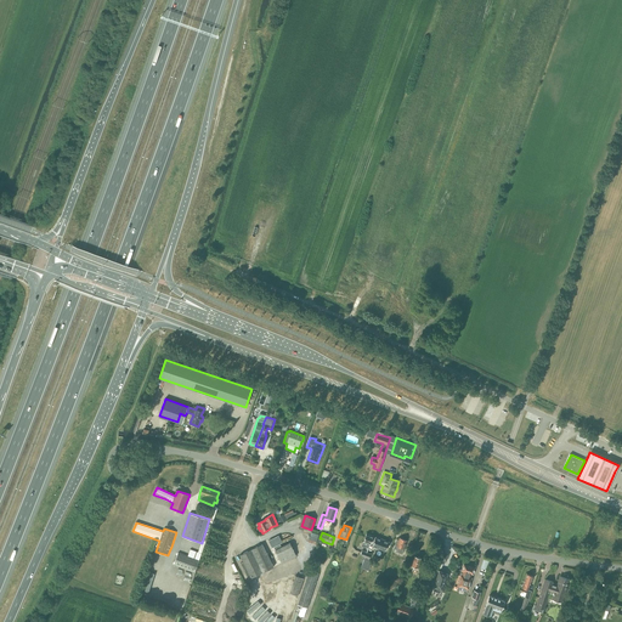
[(366,547),(368,548),(369,544),(373,536),(367,533),(363,542),(361,546),(365,547),(366,547)]
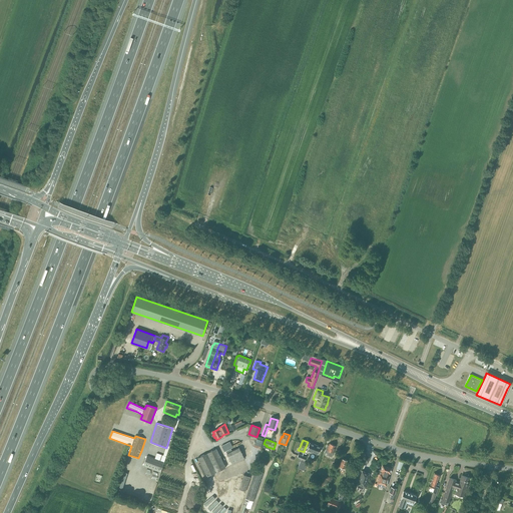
[(224,452),(225,451),(227,453),(232,465),(244,459),(239,447),(232,451),(230,449),(232,448),(229,442),(221,446),(224,452)]
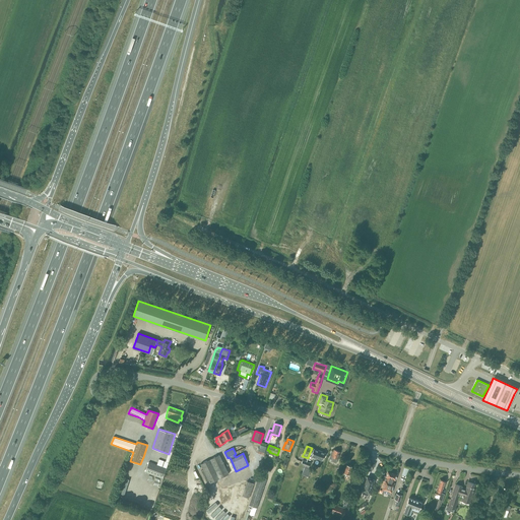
[(325,453),(314,449),(311,456),(323,460),(325,453)]
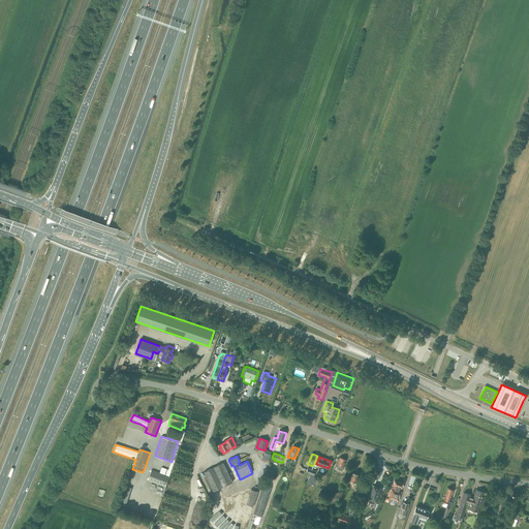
[(335,467),(337,467),(337,469),(342,471),(346,460),(340,458),(339,460),(338,459),(335,467)]
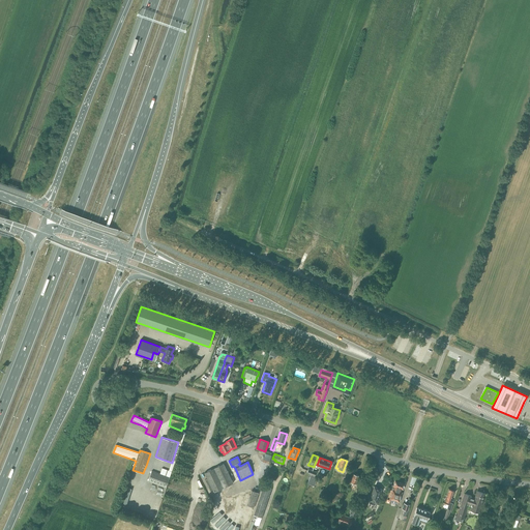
[(204,473),(207,478),(205,480),(212,494),(233,483),(224,464),(204,473)]
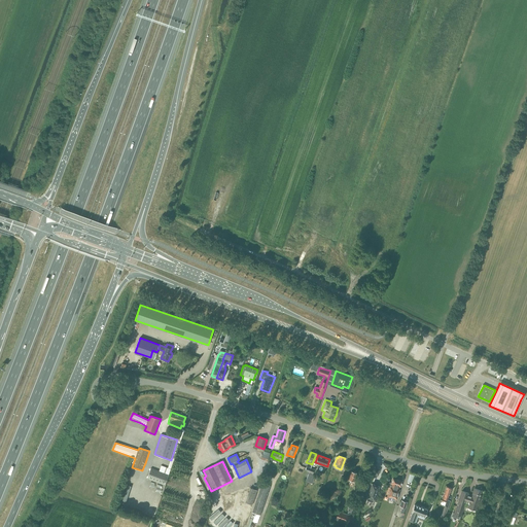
[(160,471),(151,468),(147,479),(165,485),(169,475),(171,468),(162,465),(160,471)]
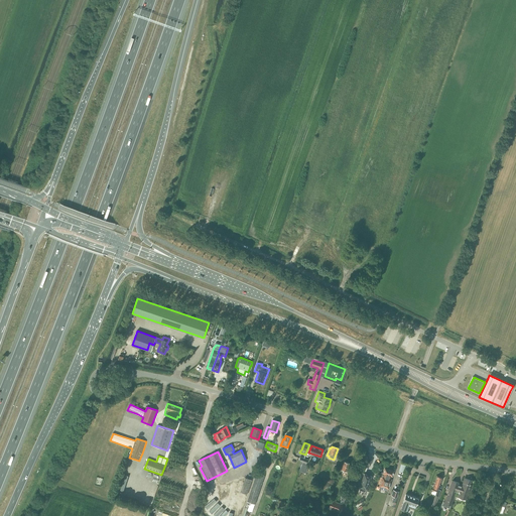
[(341,469),(344,470),(343,474),(347,475),(348,472),(350,471),(351,469),(350,468),(349,467),(350,464),(347,462),(347,461),(345,460),(341,469)]
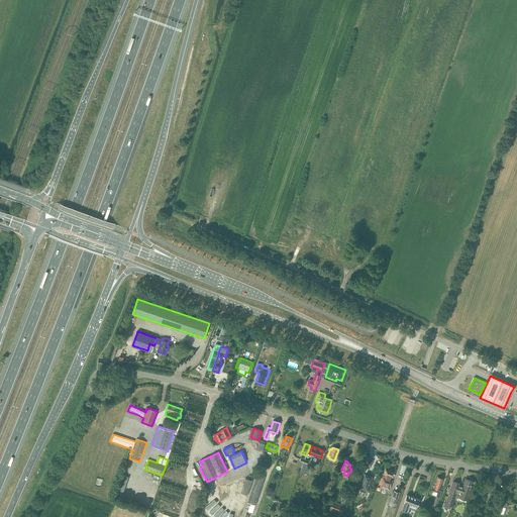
[(306,474),(307,475),(309,468),(307,467),(303,464),(301,471),(300,472),(306,474)]
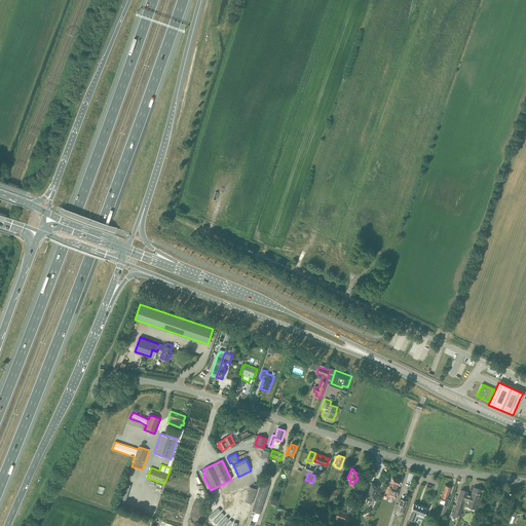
[(388,485),(389,486),(386,495),(397,498),(400,489),(399,488),(400,486),(402,480),(392,477),(390,483),(389,482),(388,485)]
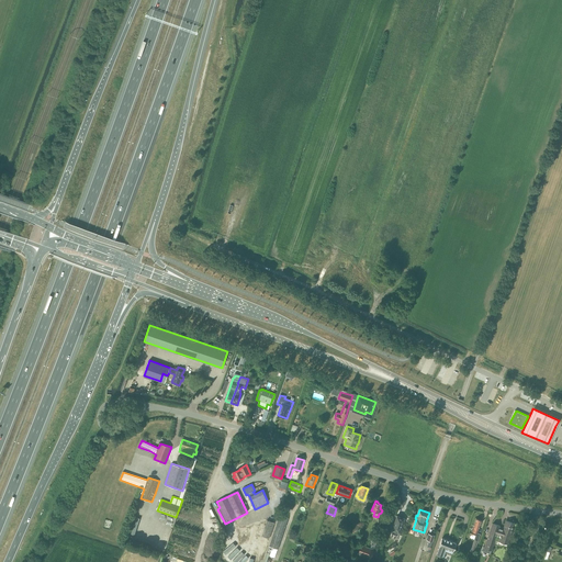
[(289,518),(280,515),(269,547),(278,549),(289,518)]
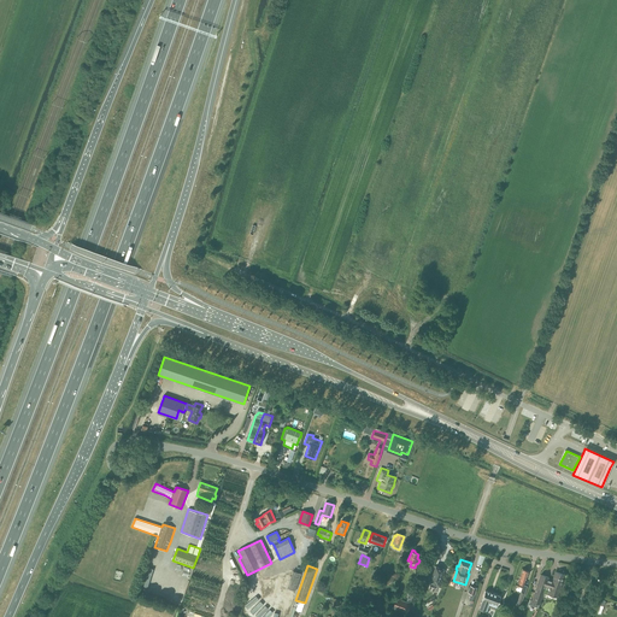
[(432,582),(432,585),(433,587),(434,587),(436,586),(438,585),(439,585),(444,569),(442,566),(440,565),(438,566),(436,566),(430,582),(432,582)]
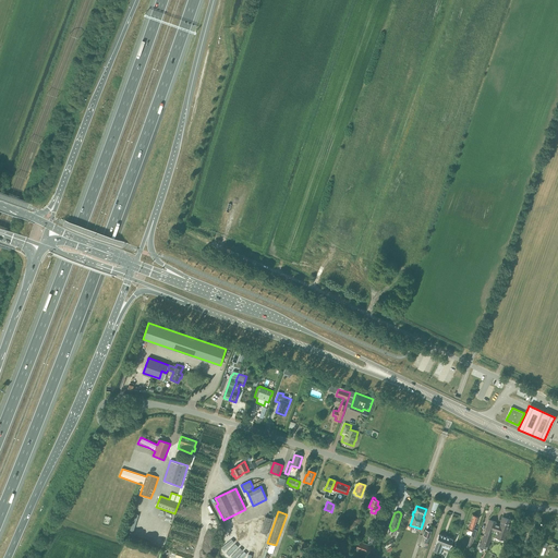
[(375,521),(371,534),(367,544),(372,545),(375,536),(376,536),(380,523),(379,522),(383,513),(379,512),(376,522),(375,521)]
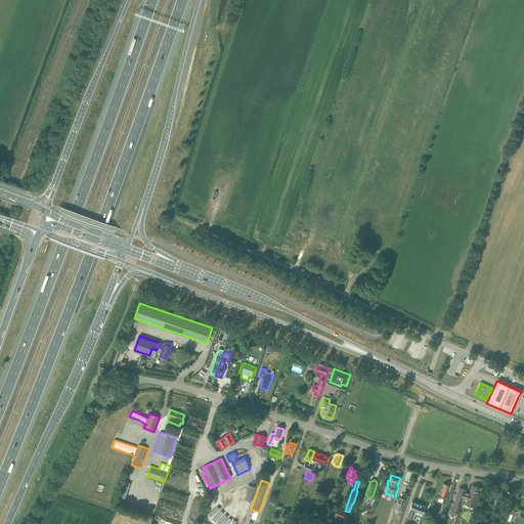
[(444,498),(442,503),(439,513),(442,515),(446,505),(448,497),(445,496),(449,485),(444,483),(439,497),(444,498)]
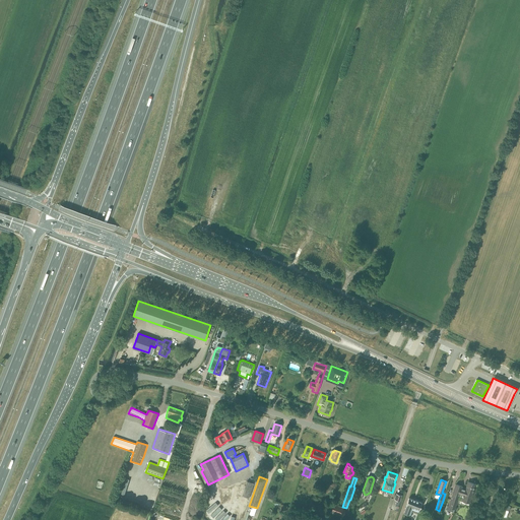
[(247,481),(242,496),(249,498),(254,483),(247,481)]
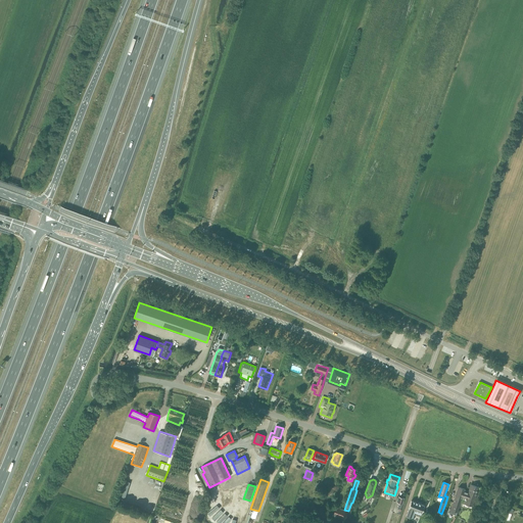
[(465,500),(466,500),(464,504),(472,507),(479,487),(471,484),(468,492),(464,491),(465,489),(458,486),(456,494),(460,495),(459,501),(461,502),(463,496),(466,497),(466,498),(465,500)]
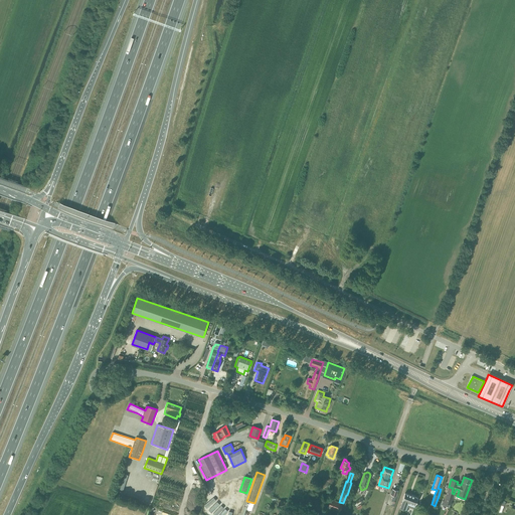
[(322,486),(327,488),(330,481),(324,479),(322,486)]
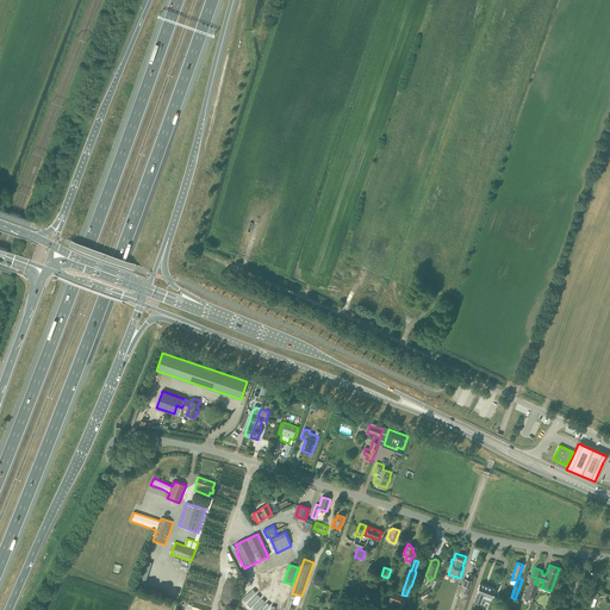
[(536,578),(531,577),(526,595),(534,597),(537,585),(535,584),(536,578)]
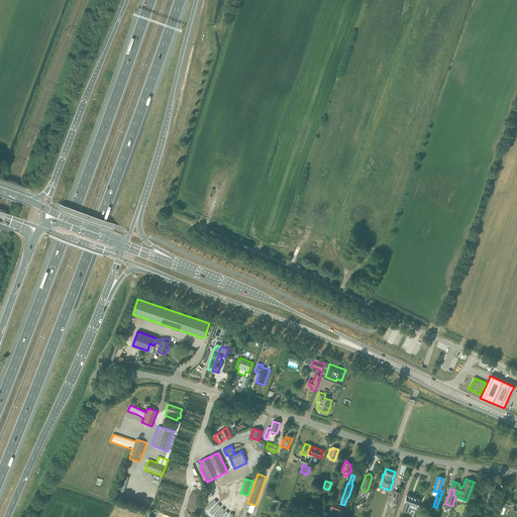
[(404,503),(405,503),(402,510),(407,512),(409,504),(417,507),(420,499),(407,495),(404,503)]
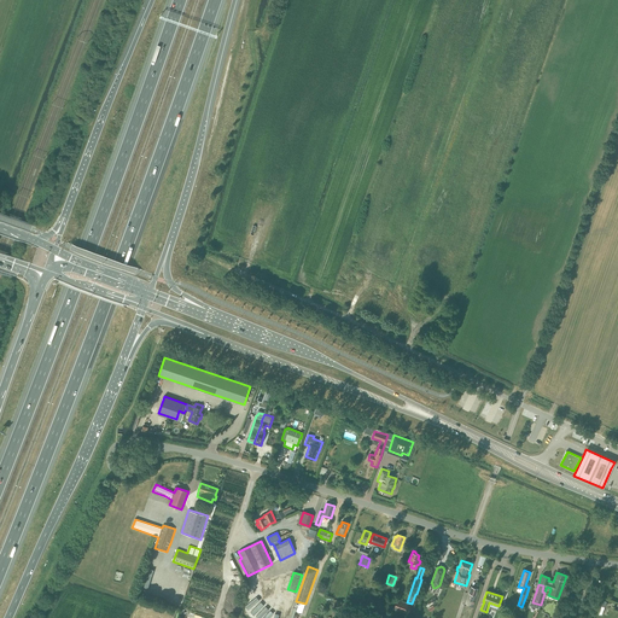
[(332,607),(340,610),(343,601),(333,599),(332,607)]
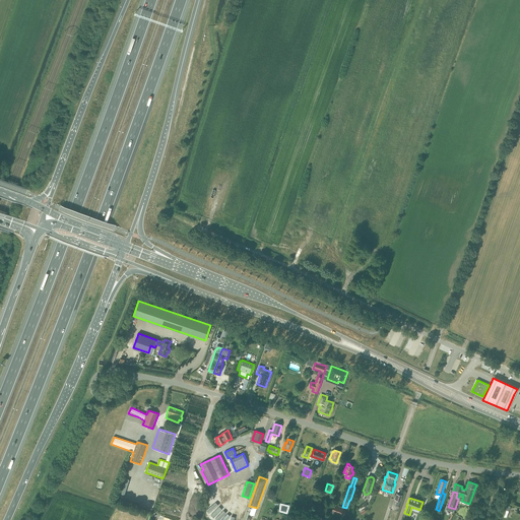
[(346,509),(333,505),(331,512),(343,517),(346,509)]
